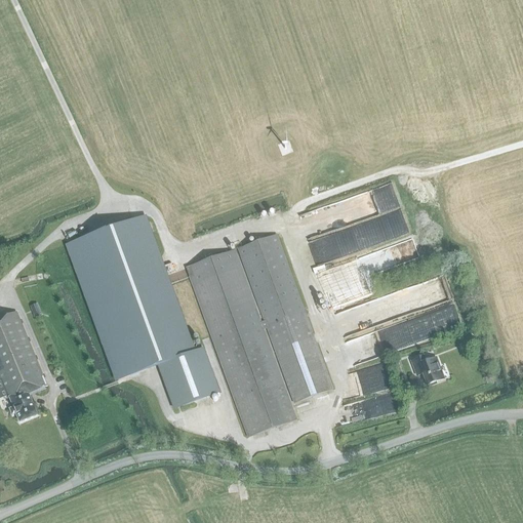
[(390,182),(339,198),(348,224),(372,216),(379,240),(407,232),(399,206),(398,206),(390,182)]
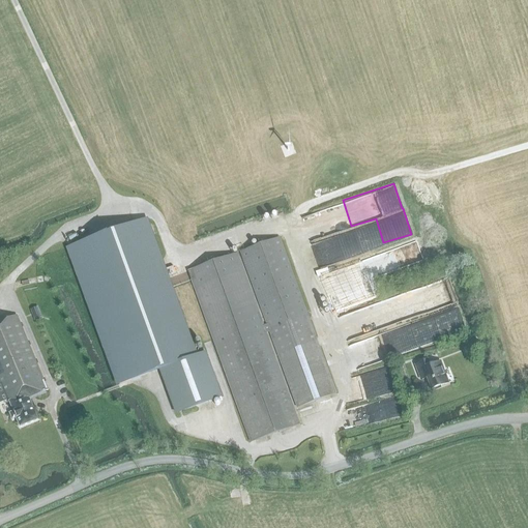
[(192,355),(142,218),(66,245),(117,382),(157,368),(170,400),(176,398),(178,400),(179,401),(181,402),(183,403),(186,403),(188,404),(191,404),(193,404),(194,404),(206,400),(218,396),(202,351),(192,355)]
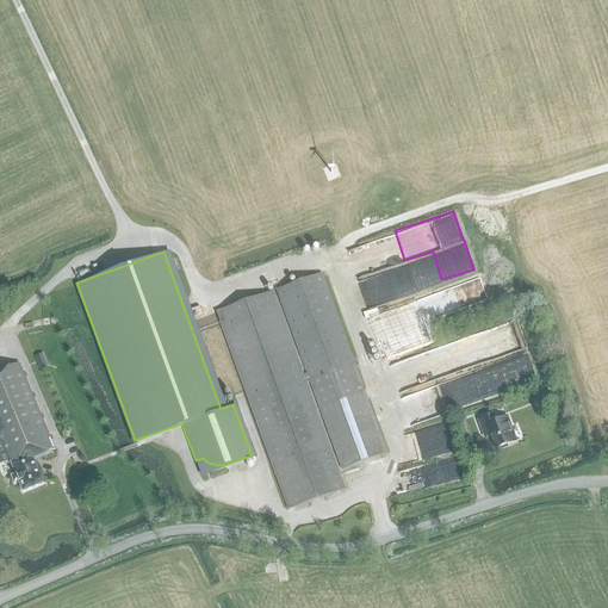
[(383,452),(318,273),(273,290),(337,467),(383,452)]
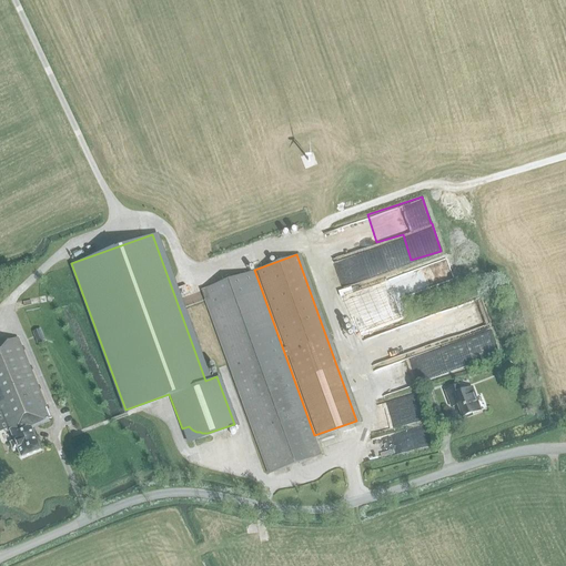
[(316,454),(250,271),(198,290),(265,473),(316,454)]
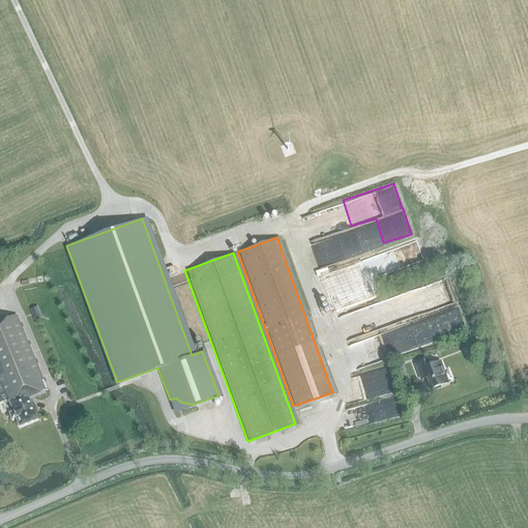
[(33,275),(22,279),(23,282),(29,280),(31,284),(35,283),(33,275)]
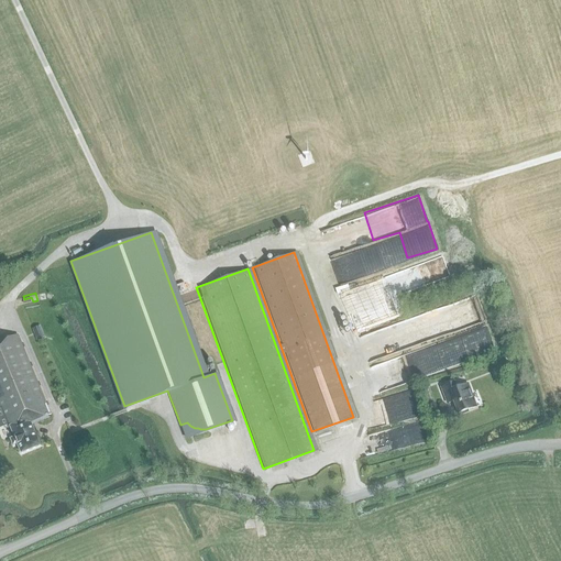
[(464,325),(483,318),(474,294),(455,301),(464,325)]
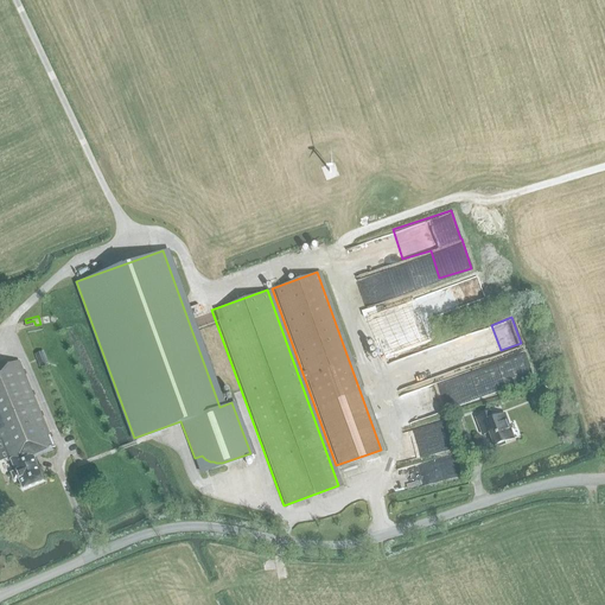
[(38,365),(45,363),(40,349),(32,352),(38,365)]
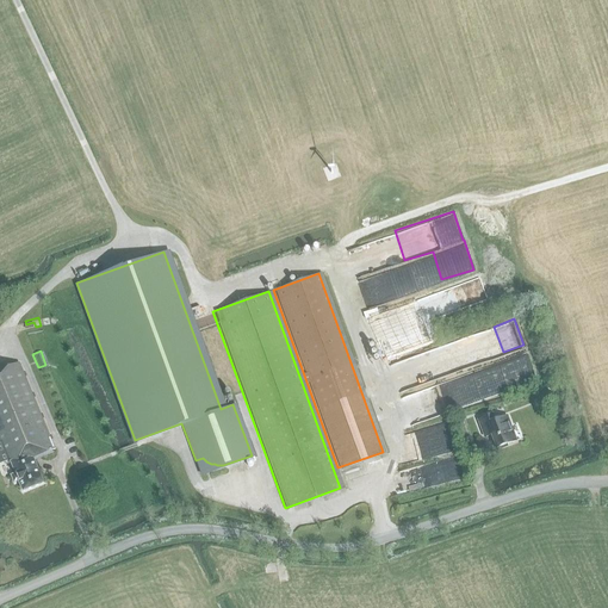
[(32,403),(14,363),(0,368),(0,450),(1,452),(4,452),(4,453),(2,456),(4,458),(6,457),(13,472),(8,475),(12,482),(17,481),(20,489),(41,481),(31,457),(53,447),(32,403)]
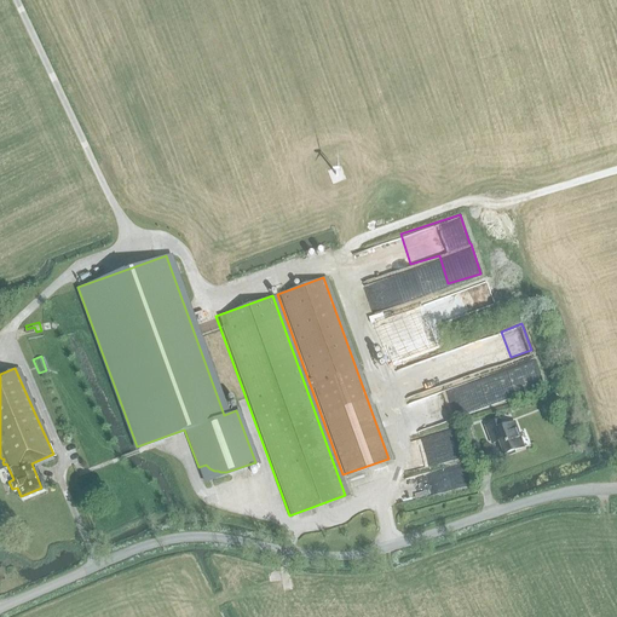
[(551,393),(546,403),(552,407),(557,396),(551,393)]
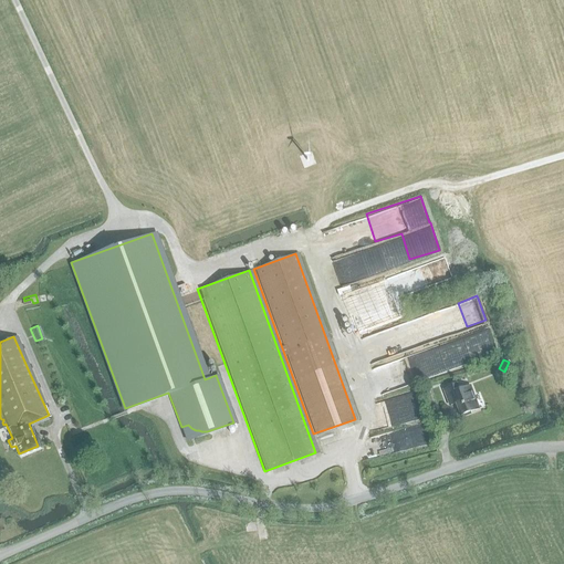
[(458,388),(456,382),(440,387),(447,404),(455,400),(459,414),(477,407),(469,384),(458,388)]
